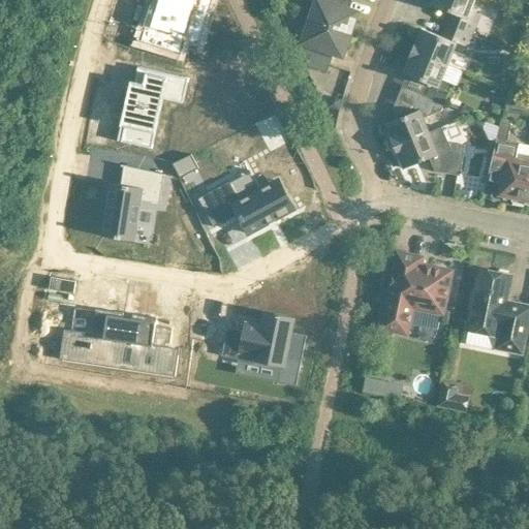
[(152,0),(146,26),(158,30),(155,42),(165,45),(164,49),(180,53),(184,39),(190,21),(191,22),(191,20),(205,24),(211,0),(152,0)]
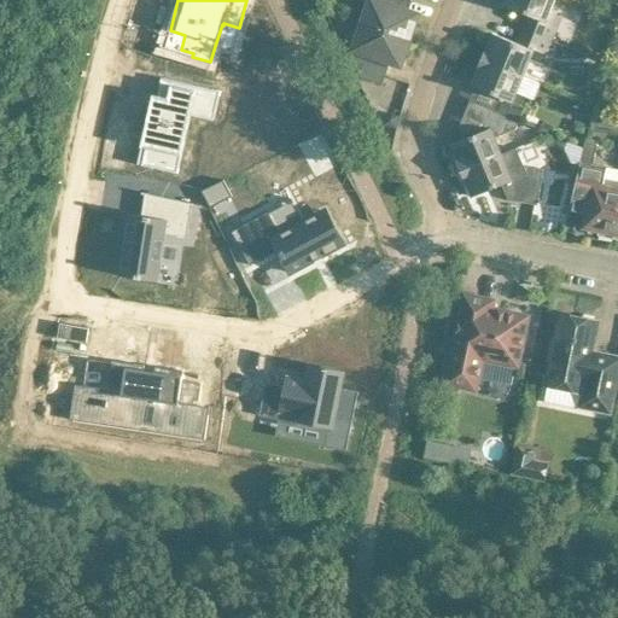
[(412,0),(371,0),(363,24),(409,40),(418,15),(408,11),(412,0)]
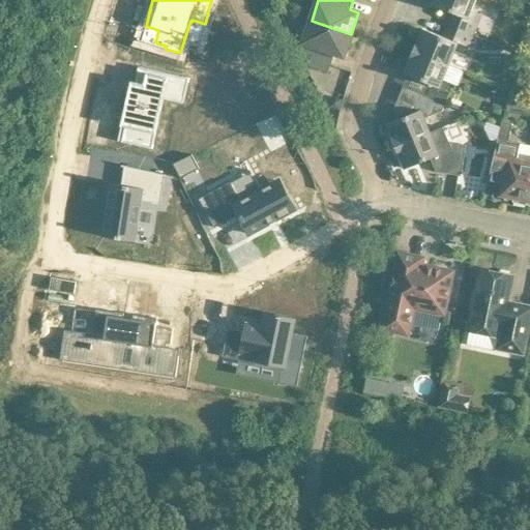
[(454,13),(449,25),(473,35),(481,15),(471,10),(475,0),(434,0),(433,4),(454,13)]
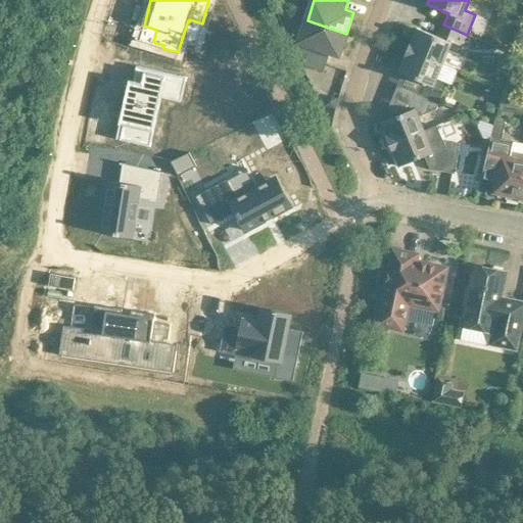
[(306,66),(324,73),(331,53),(339,55),(346,34),(307,20),(299,42),(300,42),(298,49),(306,66)]
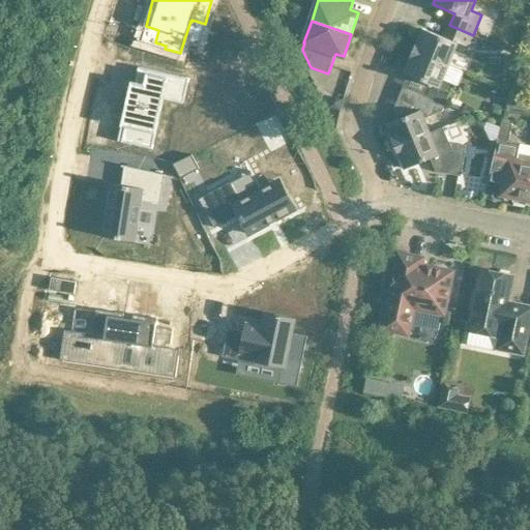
[(465,56),(473,35),(449,25),(444,37),(423,29),(418,41),(417,41),(413,51),(449,65),(454,52),(465,56)]
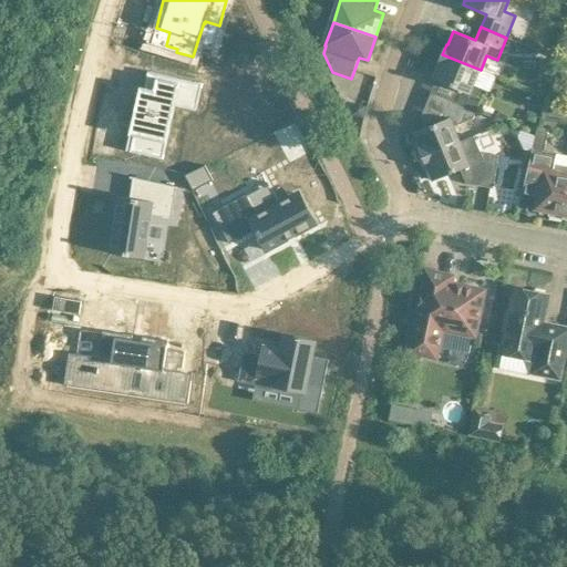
[(451,101),(476,112),(485,90),(474,85),(481,70),(442,54),(437,65),(439,65),(433,79),(455,89),(451,101)]
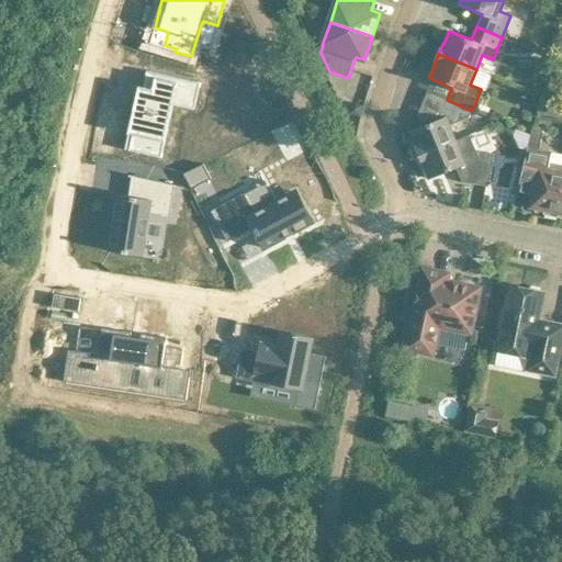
[(139,86),(130,132),(133,133),(130,150),(161,158),(173,103),(195,109),(201,82),(147,71),(144,87),(139,86)]
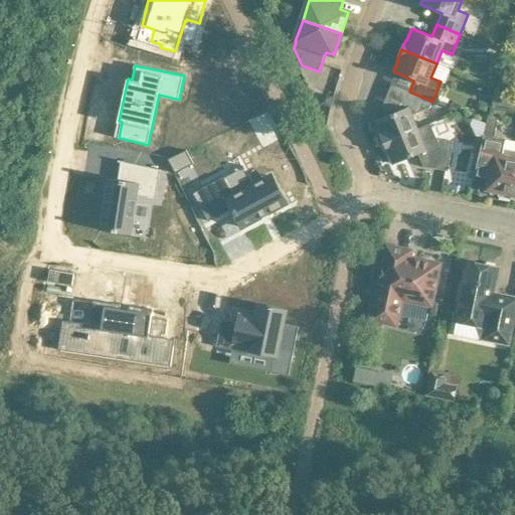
[(489,73),(485,82),(496,88),(500,78),(489,73)]
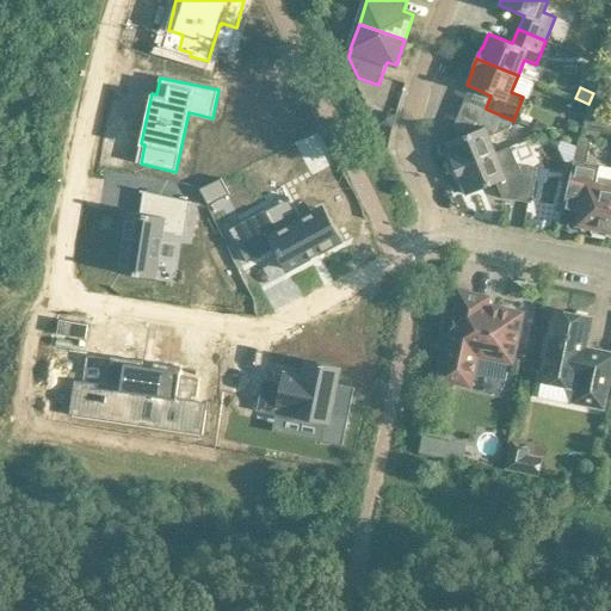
[(295,106),(297,96),(273,90),(271,100),(295,106)]
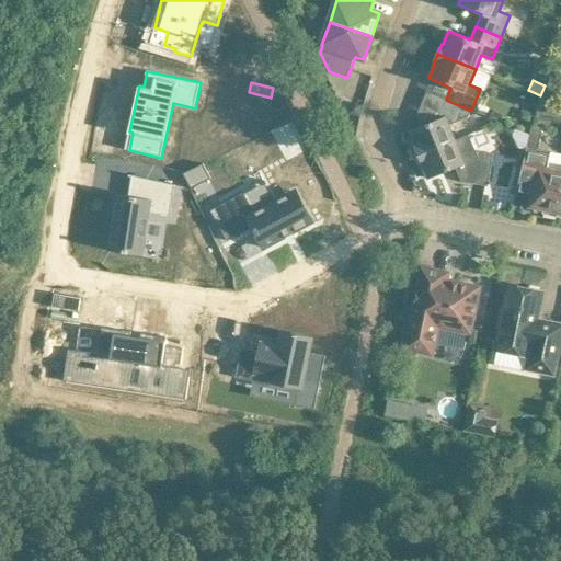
[(419,156),(456,140),(449,125),(469,117),(471,111),(446,100),(437,119),(409,132),(414,145),(414,146),(419,156)]
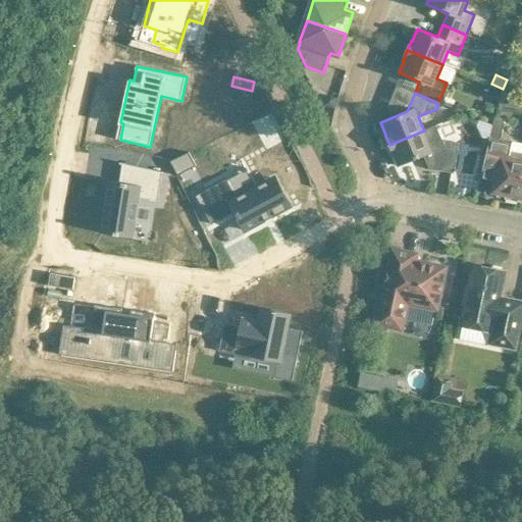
[(325,100),(323,106),(334,109),(337,98),(330,96),(325,100)]
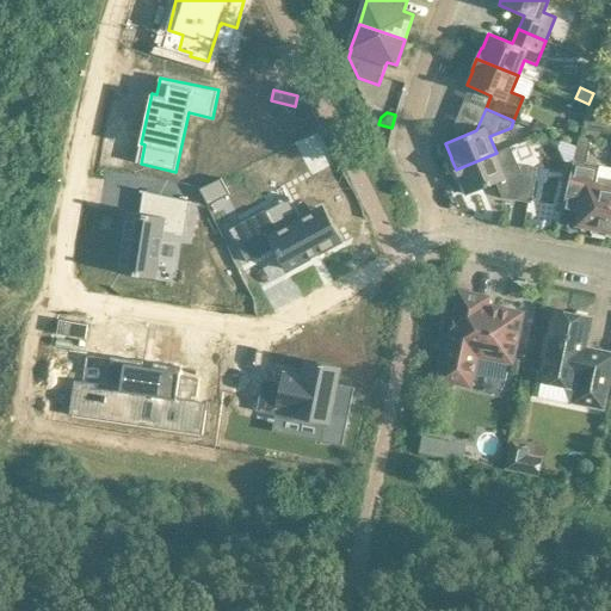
[(537,121),(535,128),(545,133),(549,124),(537,121)]
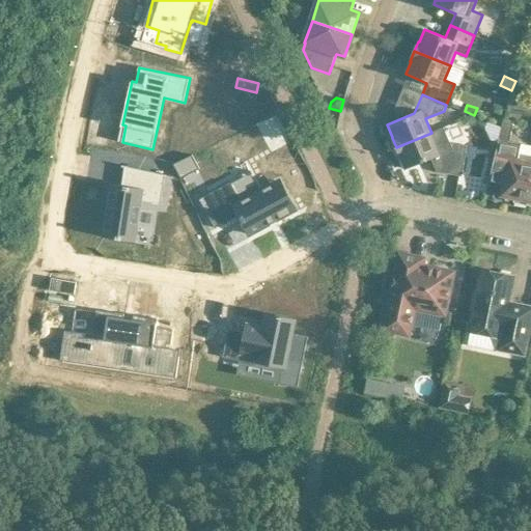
[(496,154),(491,177),(505,180),(502,196),(515,199),(514,202),(527,204),(530,186),(530,156),(520,154),(522,143),(509,141),(512,124),(504,122),(502,121),(498,139),(496,154)]
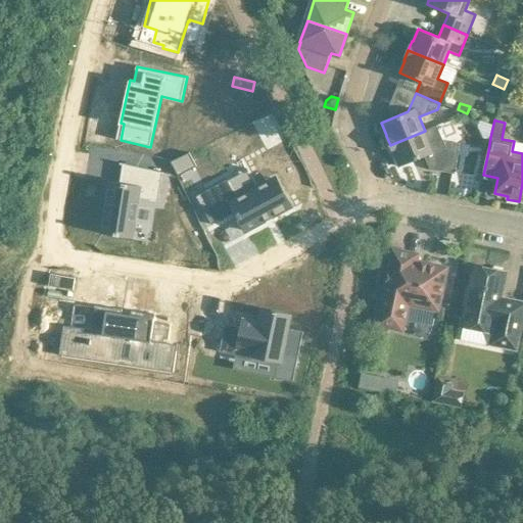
[(425,131),(390,145),(393,155),(394,154),(399,168),(425,157),(430,170),(455,174),(459,154),(460,143),(443,141),(437,126),(425,131)]
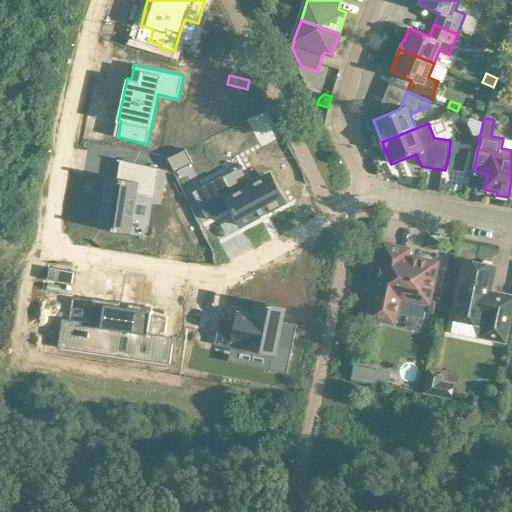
[(185,149),(167,158),(175,172),(193,163),(185,149)]
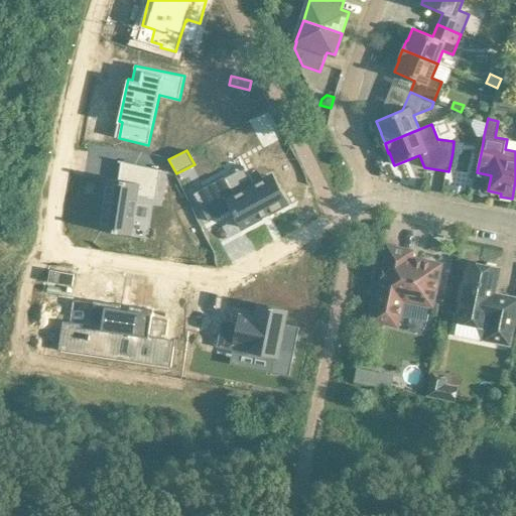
[(108,178),(100,230),(132,235),(138,196),(156,199),(161,170),(122,161),(119,180),(108,178)]
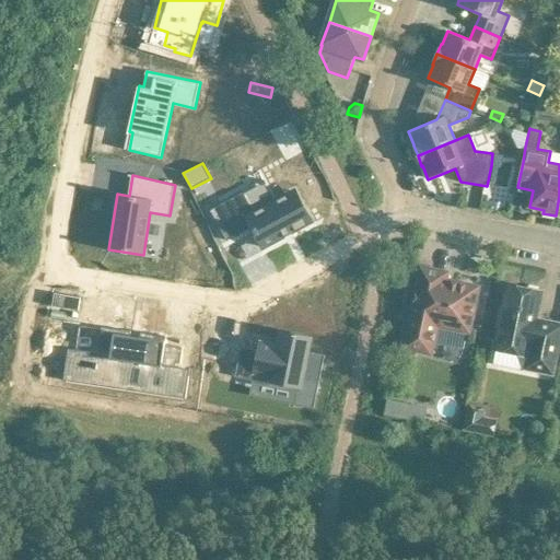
[(243,193),(210,210),(226,241),(252,226),(264,247),(284,236),(284,237),(292,233),(291,232),(312,221),(295,190),(279,199),(275,201),(255,212),(244,194),(243,193)]
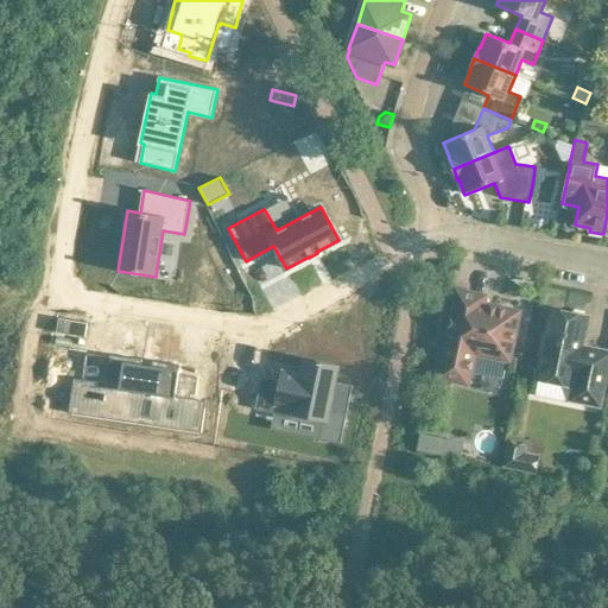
[(235,258),(219,267),(230,289),(247,279),(235,258)]
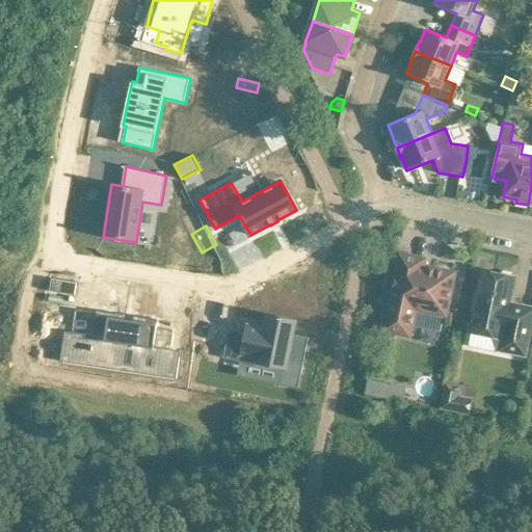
[(416,310),(425,311),(429,316),(436,318),(443,315),(446,316),(455,272),(424,266),(426,259),(400,254),(390,302),(383,301),(378,329),(390,333),(394,338),(399,334),(409,337),(416,310)]
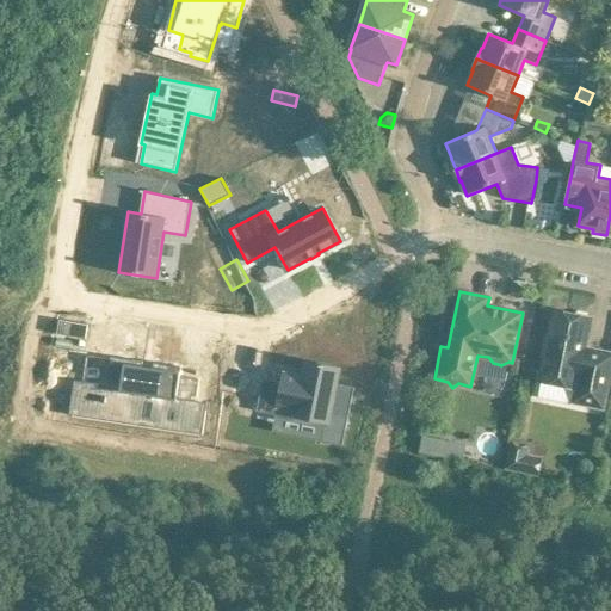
[(541,357),(544,357),(539,381),(576,389),(574,402),(603,409),(610,370),(610,353),(585,349),(592,319),(554,312),(549,338),(545,337),(541,357)]
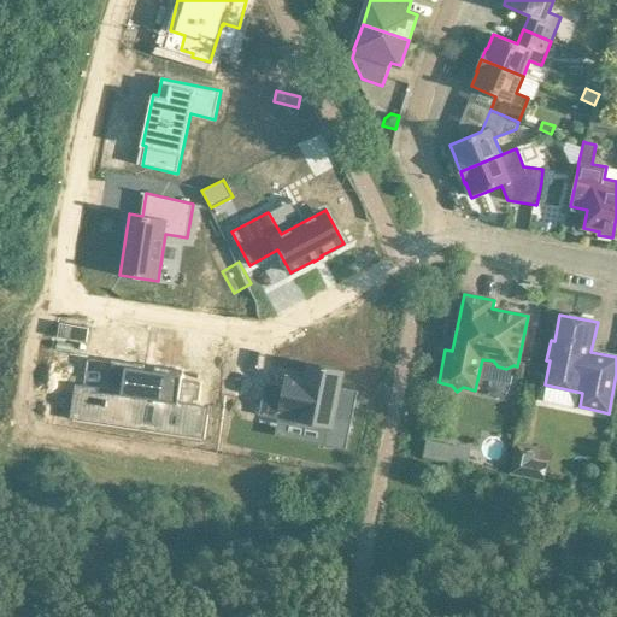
[(75,383),(70,419),(72,419),(72,416),(105,421),(107,401),(128,405),(125,423),(204,435),(203,439),(205,439),(209,415),(207,415),(209,407),(203,406),(194,404),(194,400),(199,400),(201,383),(182,380),(183,371),(156,366),(154,375),(144,374),(145,365),(112,360),(109,382),(123,385),(122,391),(75,383)]
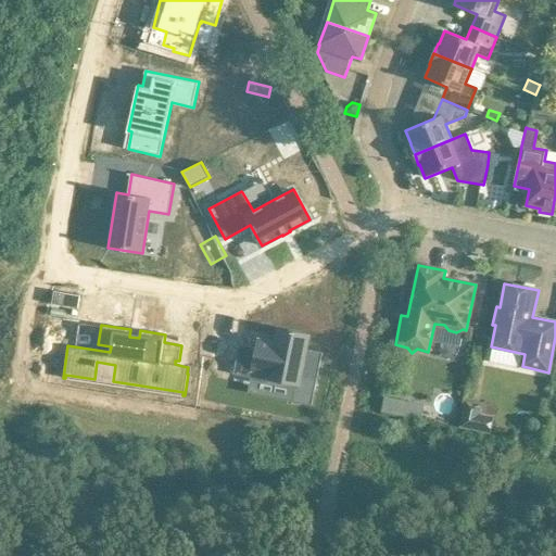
[(240,345),(234,374),(252,378),(254,370),(269,374),(268,379),(295,384),(292,401),(312,405),(323,353),(305,350),(308,335),(278,329),(276,343),(258,340),(256,349),(240,345)]
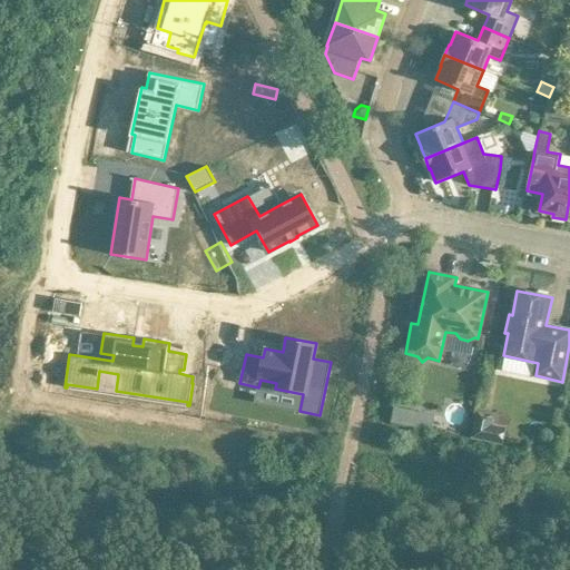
[(420,412),(416,428),(431,431),(434,414),(420,412)]
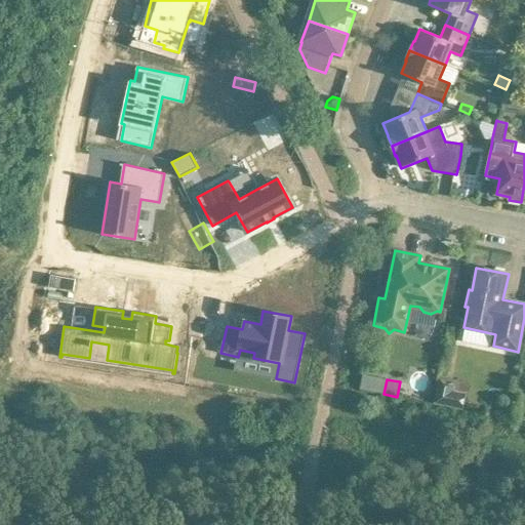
[(455,408),(458,391),(456,391),(454,388),(455,385),(439,381),(434,403),(455,408)]
